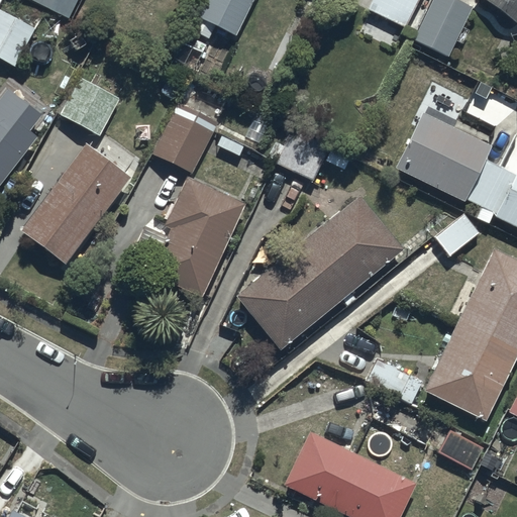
[(31,0),(69,18),(78,0),(31,0)]
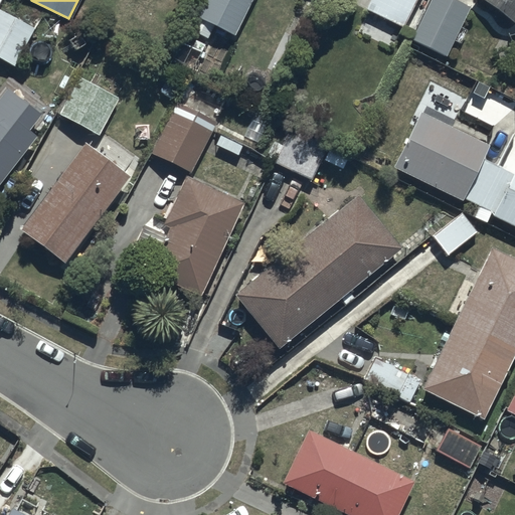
[(213,26),(231,35),(248,0),(202,0),(177,50),(197,59),(213,26)]
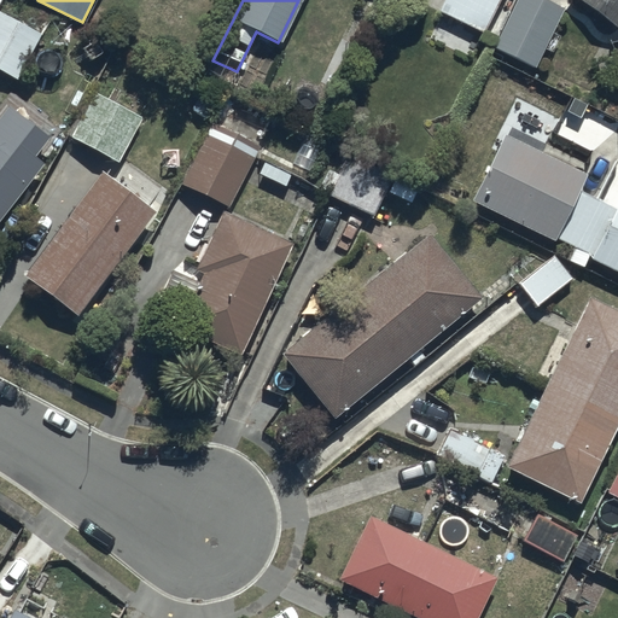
[(497,0),(442,0),(437,11),(482,33),(497,0)]
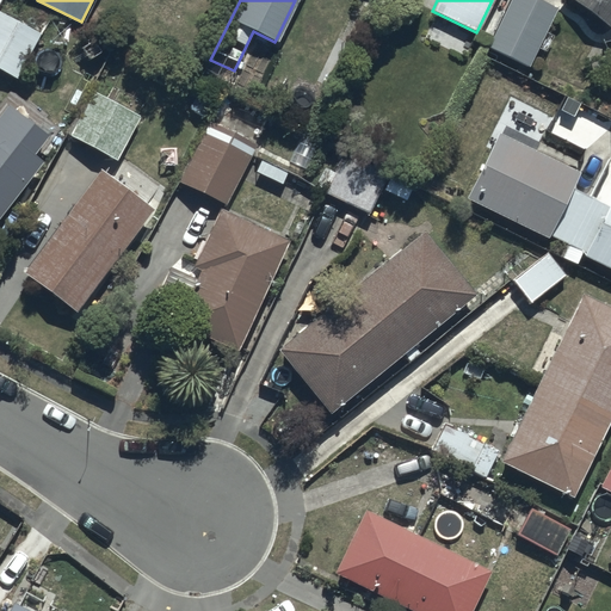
[(507,0),(485,47),(528,67),(555,8),(538,0),(507,0)]
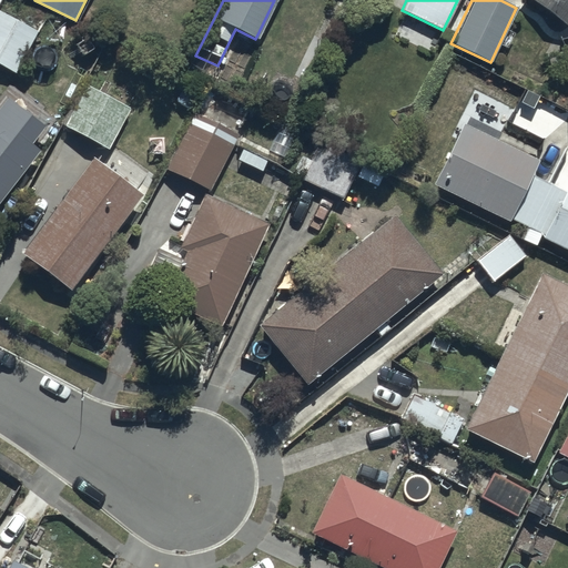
[(567,0),(531,0),(567,27),(567,0)]
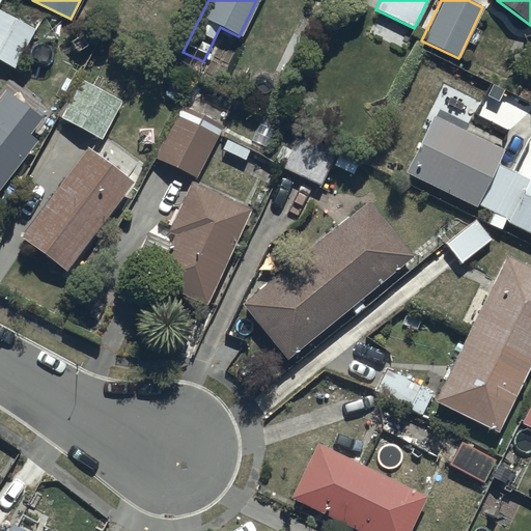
[(0,59),(14,67),(36,29),(0,7),(0,59)]
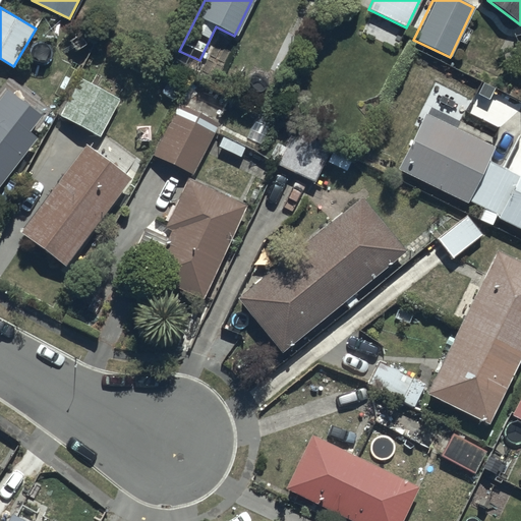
[(57,113),(99,136),(119,100),(78,76),(57,113)]
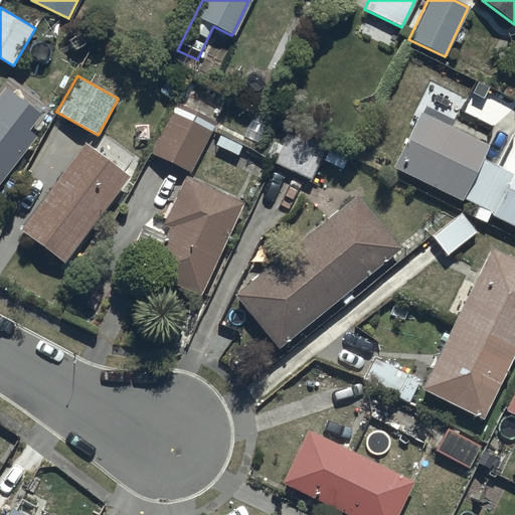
[(0,183),(37,137),(28,130),(41,114),(7,88),(0,97),(0,183)]
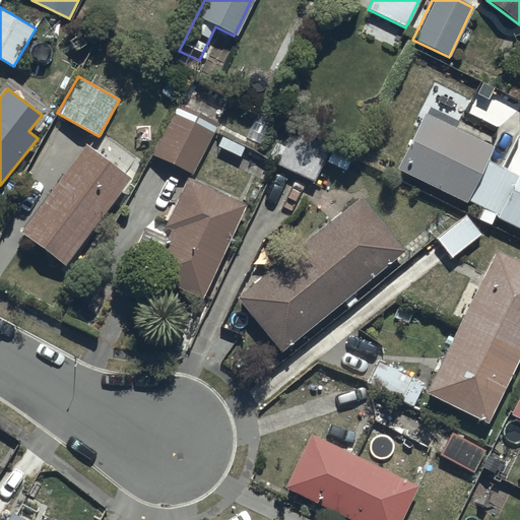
[(150,153),(190,175),(217,124),(177,103),(150,153)]
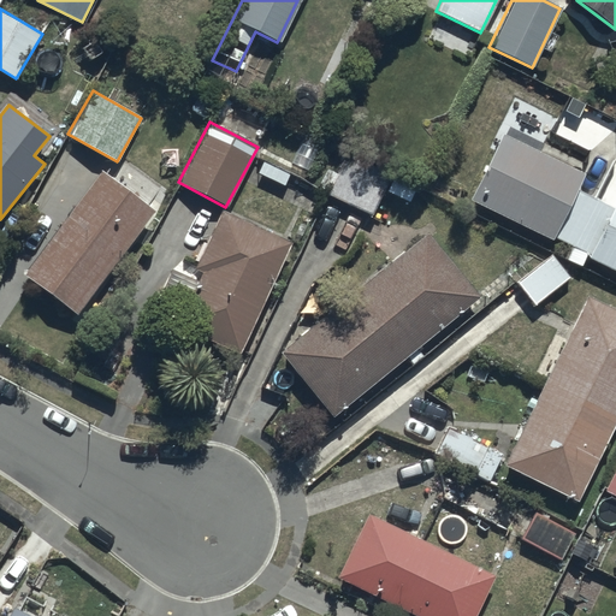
[(615,272),(615,194),(611,205),(576,188),(584,171),(581,170),(584,163),(544,143),(542,150),(498,130),(466,200),(550,241),(551,237),(572,247),(566,259),(581,266),(585,259),(615,272)]
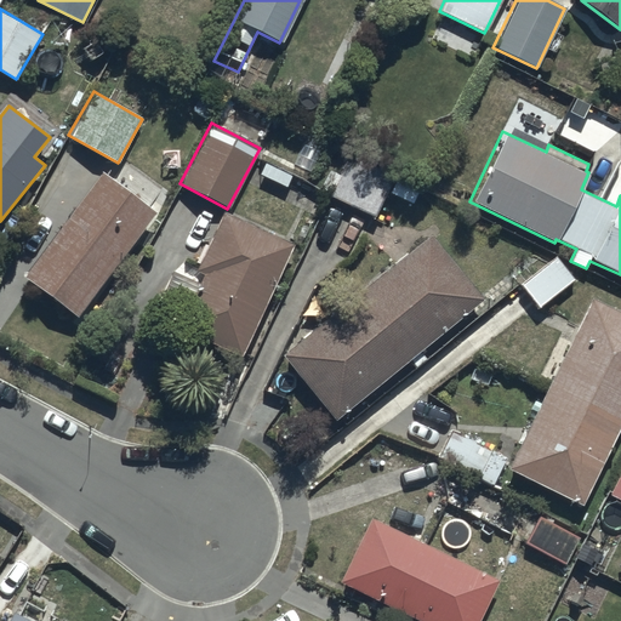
[(374,217),(374,216),(385,194),(394,200),(402,187),(391,182),(394,175),(349,152),(339,175),(329,170),(319,188),(329,192),(328,195),(353,209),(351,212),(369,222),(371,216),(374,217)]
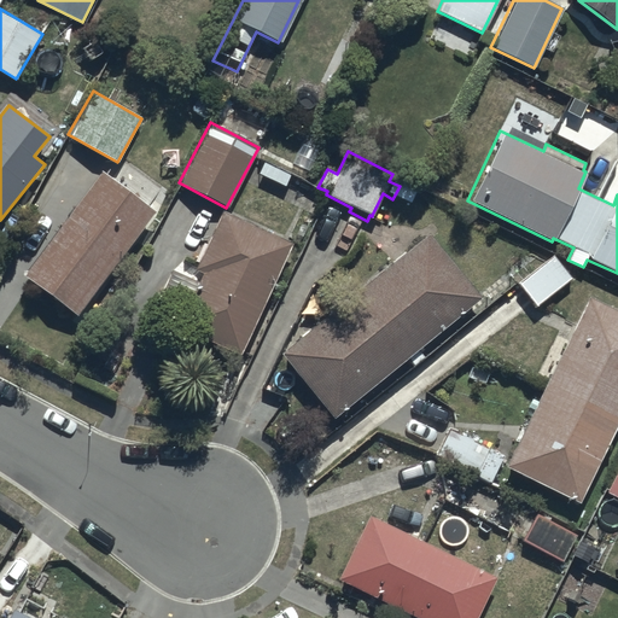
[(23,274),(75,315),(155,210),(101,170),(23,274)]
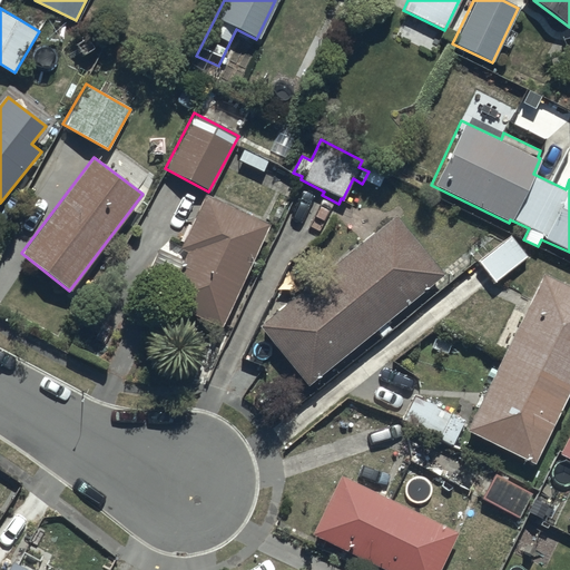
[(219,326),(266,224),(203,195),(179,247),(187,251),(164,301),(219,326)]
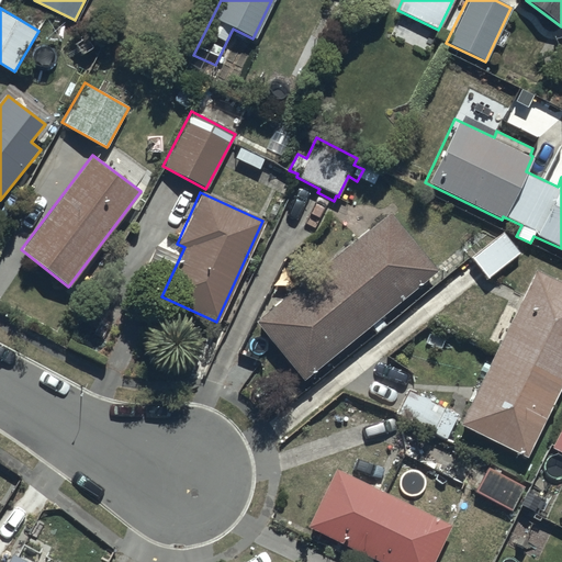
[(254,322),(301,380),(435,270),(388,212),(254,322)]
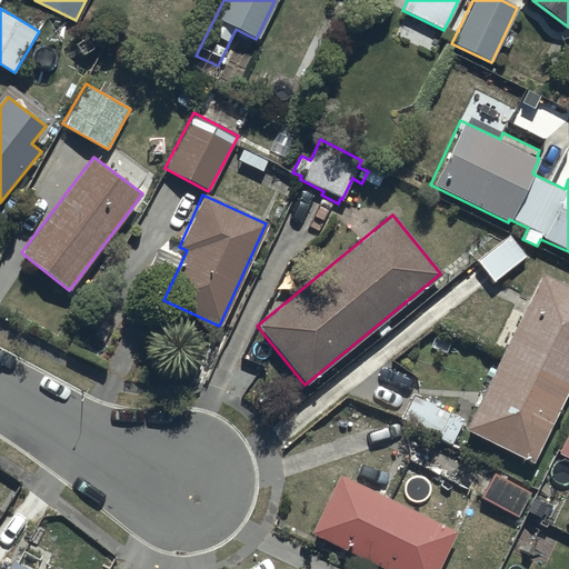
[(526,257),(509,236),(476,260),(492,282),(526,257)]
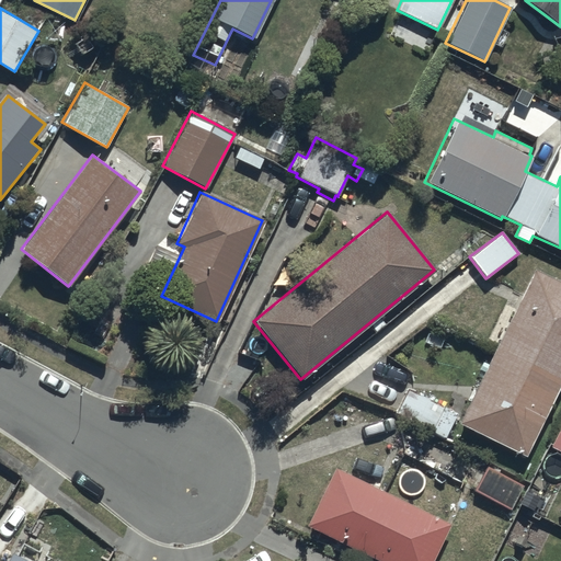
[(457,422),(524,456),(560,379),(560,282),(534,268),(457,422)]
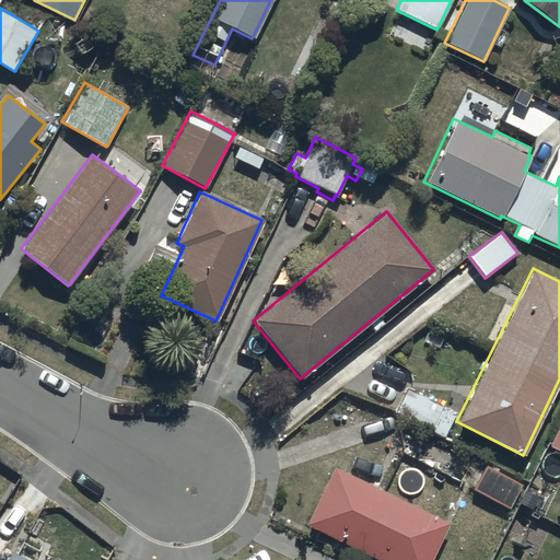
[(393,410),(442,436),(455,413),(406,387),(393,410)]
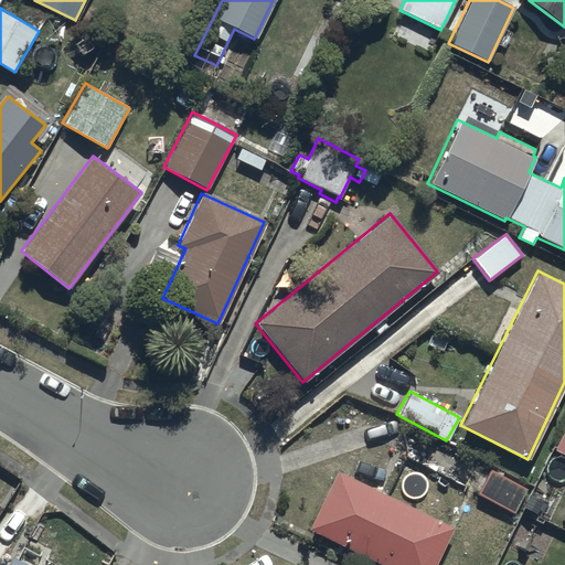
[(564,422),(552,448),(564,454),(564,422)]
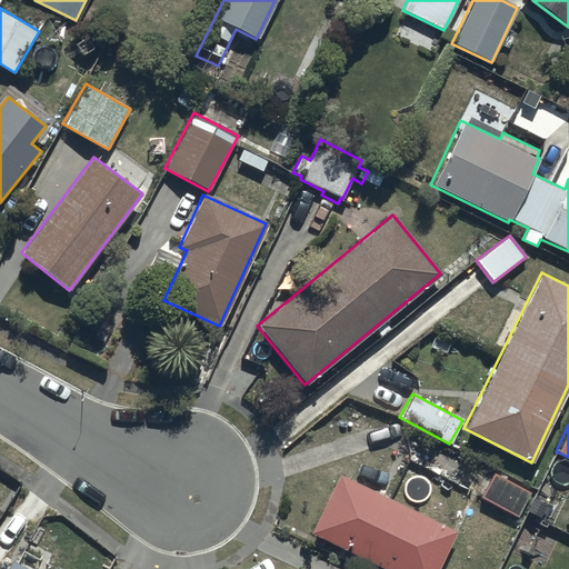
[(309,532),(383,568),(436,568),(456,530),(338,472),(309,532)]
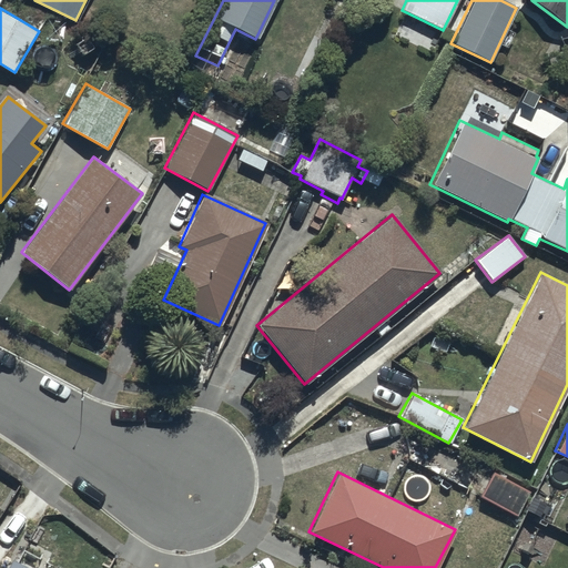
[(478,497),(516,516),(528,494),(490,474),(478,497)]
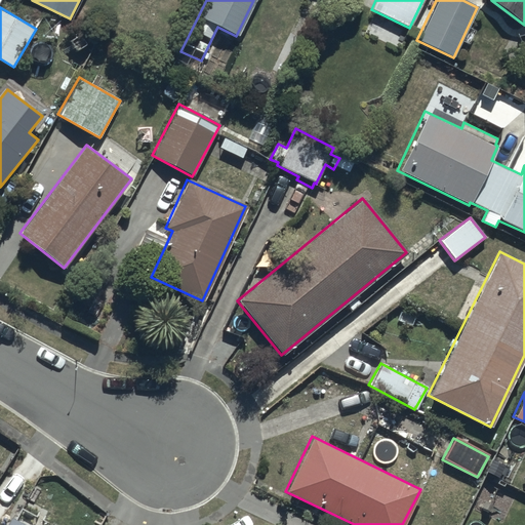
All buildings are outlined.
